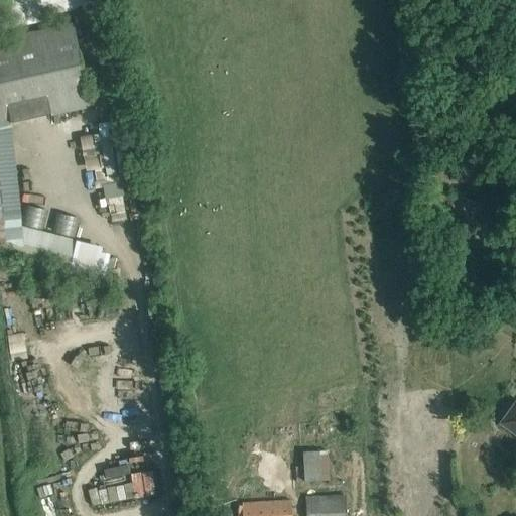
[(100,0),(0,0),(0,29),(102,7),(100,0)]
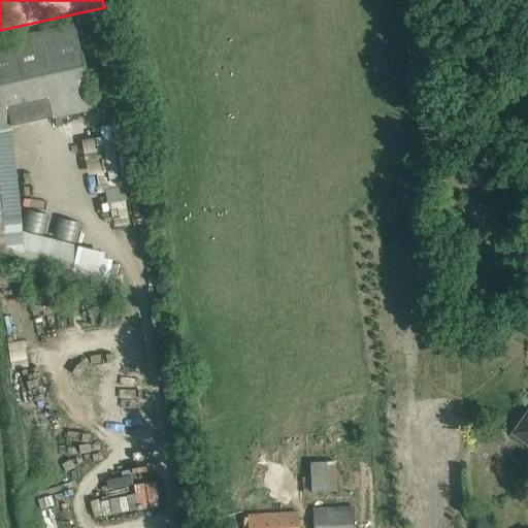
[(75,26),(0,42),(0,129),(94,108),(75,26)]
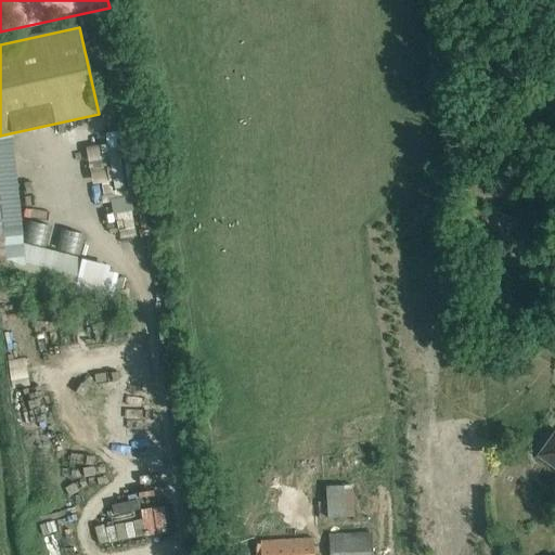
[(554,430),(537,456),(554,469),(554,430)]
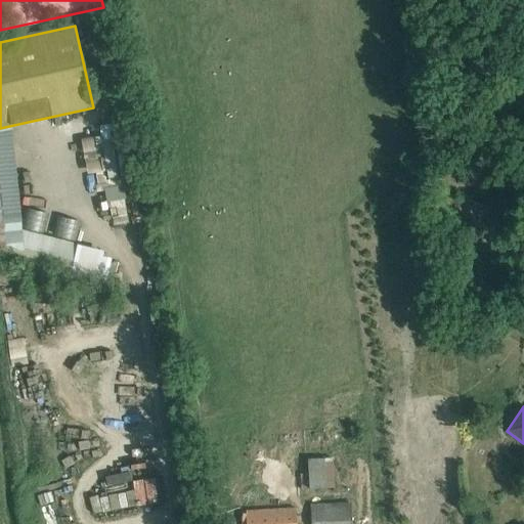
[(308,474),(300,475),(301,490),(334,488),(332,460),(307,460),(308,474)]
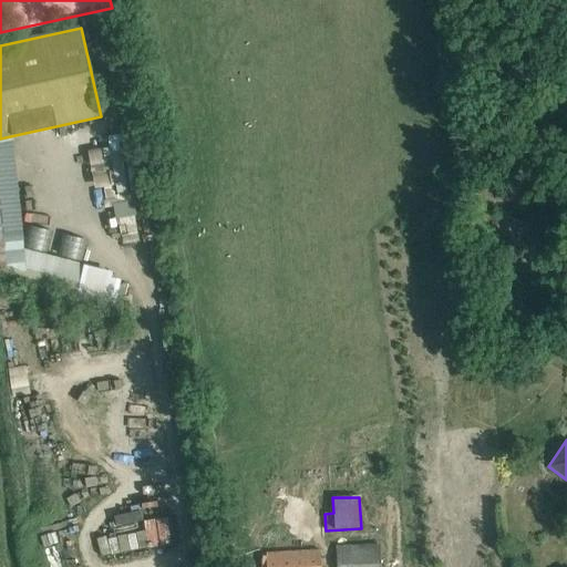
[(339,547),(336,547),(337,566),(381,566),(380,544),(359,545),(359,537),(338,538),(339,547)]
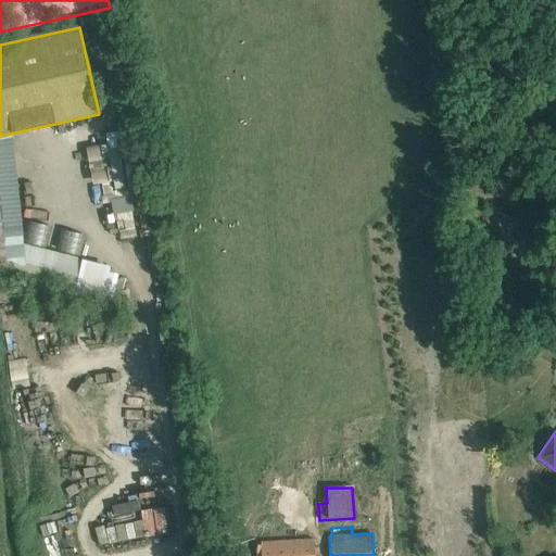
[(261,543),(261,545),(261,555),(315,555),(314,540),(261,543)]
